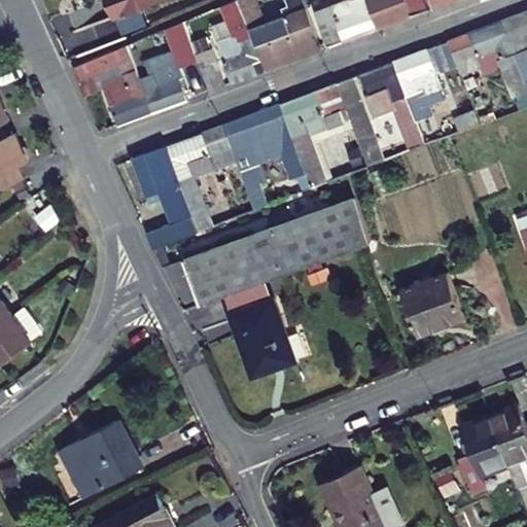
[(155,2),(153,0),(94,0),(103,22),(155,2)]
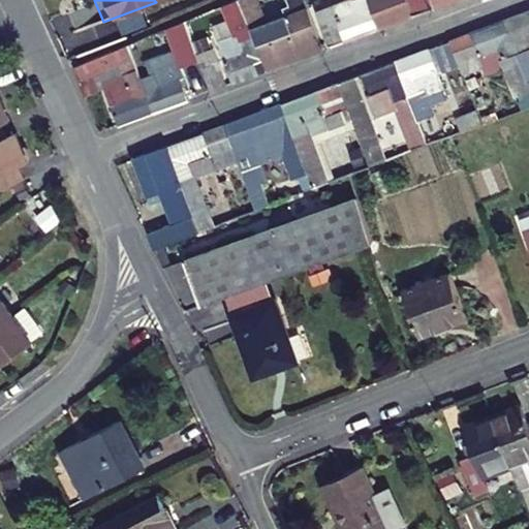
[(354,0),(359,9),(325,22),(334,41),(380,24),(371,0),(354,0)]
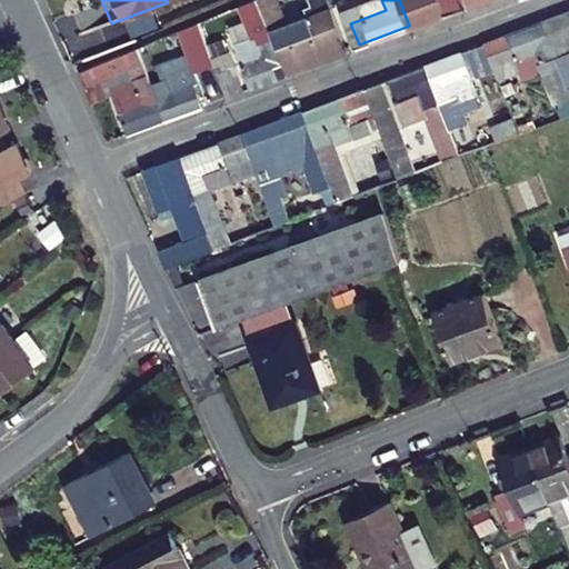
[(399,0),(409,26),(469,3),(467,0),(399,0)]
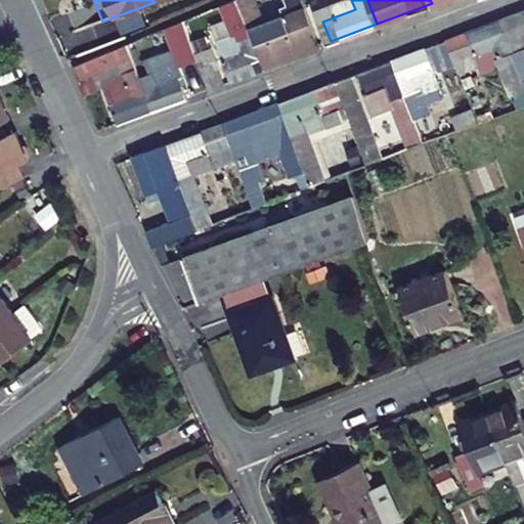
[(523,34),(523,7),(491,20),(504,53),(518,48),(514,38),(523,34)]
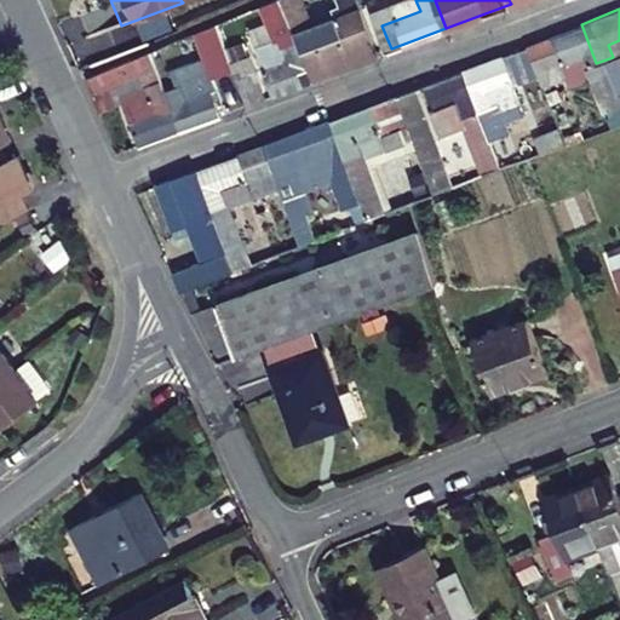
[(345,62),(329,23),(290,39),(304,76),(345,62)]
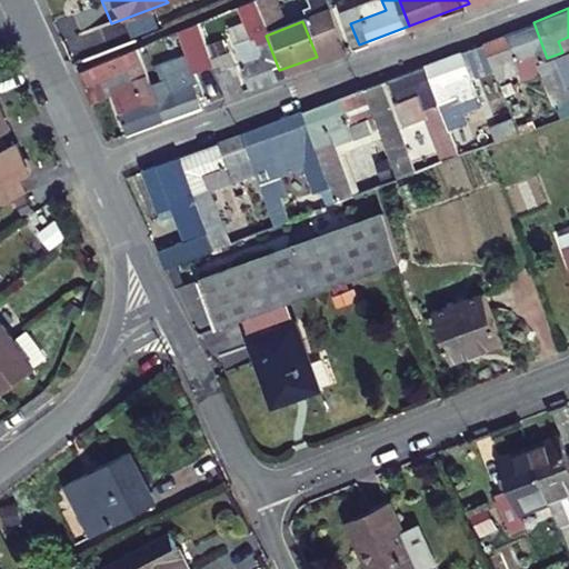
[(547,58),(533,22),(477,43),(482,57),(491,79),(532,63),(552,118),(568,112),(557,85),(553,75),(547,58)]
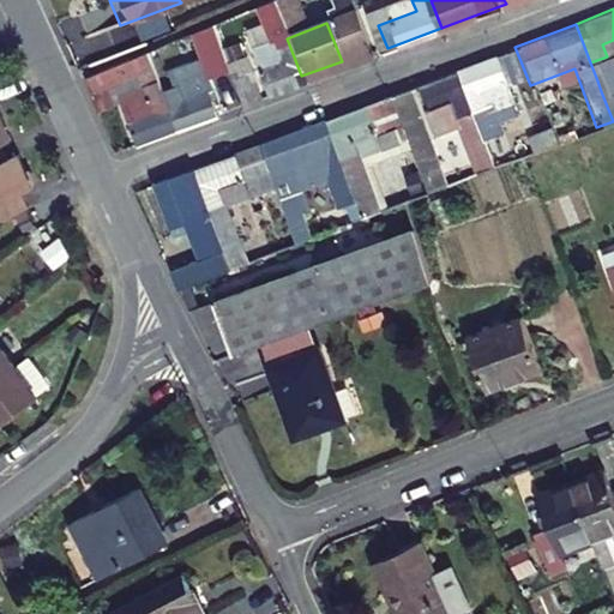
[(301,76),(287,38),(248,53),(263,91),(301,76)]
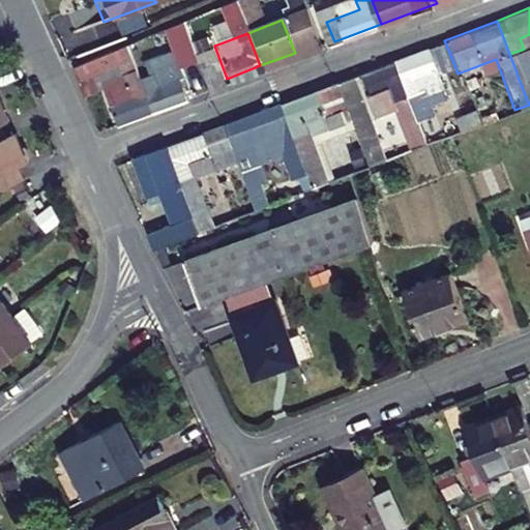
[(193,55),(184,34),(129,56),(149,108),(183,94),(177,79),(182,77),(176,61),(193,55)]
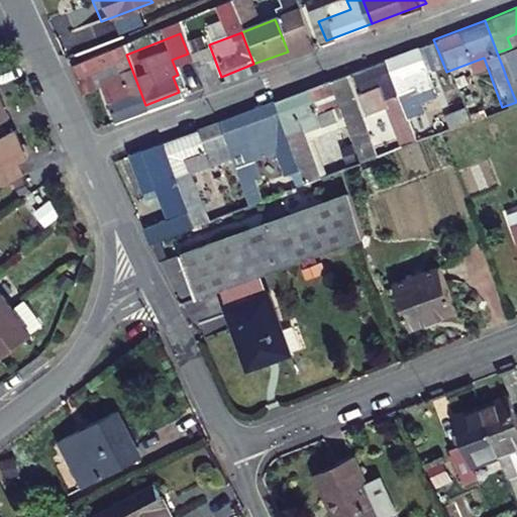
[(433,39),(411,47),(415,60),(438,52),(433,39)]
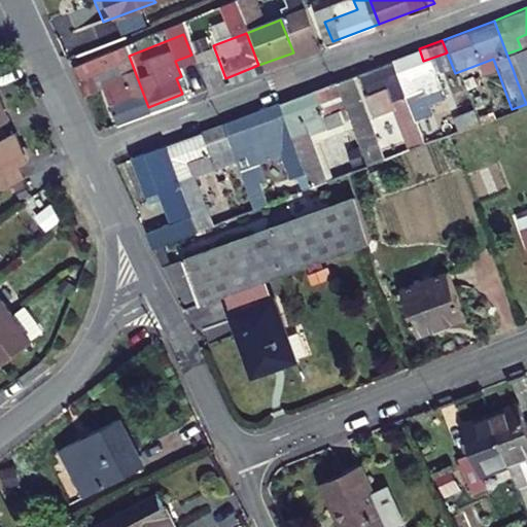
[(129,56),(125,46),(72,66),(82,88),(96,82),(92,72),(117,62),(121,71),(99,81),(115,118),(148,107),(129,56)]
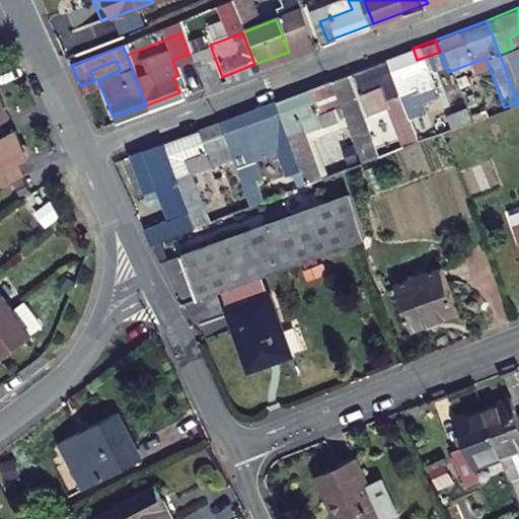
[(417,60),(413,48),(379,60),(391,91),(402,120),(420,114),(416,102),(431,97),(417,60)]
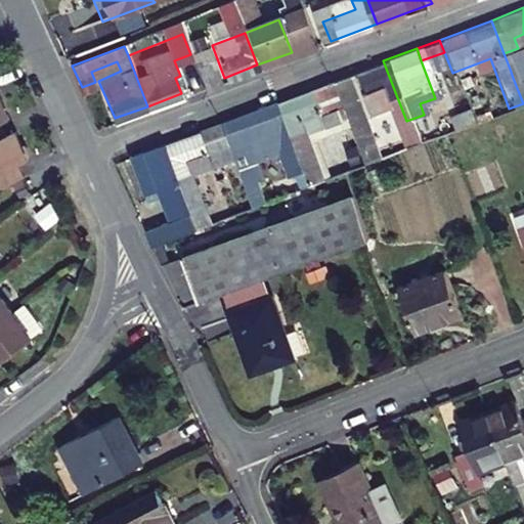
[(217,80),(209,59),(194,66),(203,86),(217,80)]
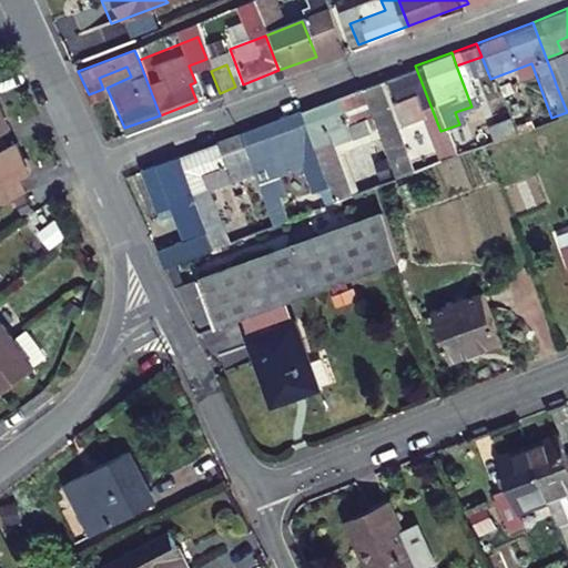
[(428,100),(415,66),(379,79),(389,104),(408,97),(413,108),(428,100)]
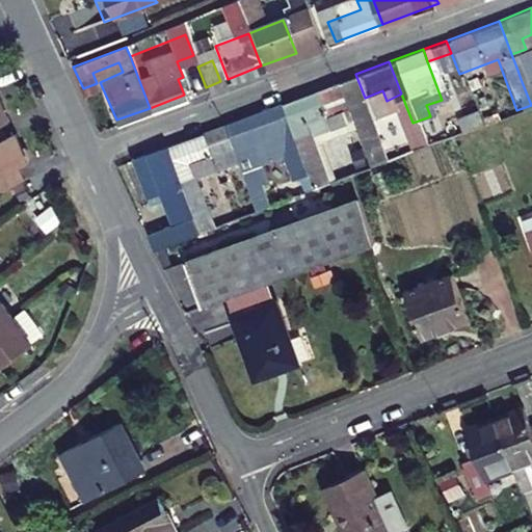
[(123,72),(118,62),(92,73),(97,83),(100,82),(123,72)]
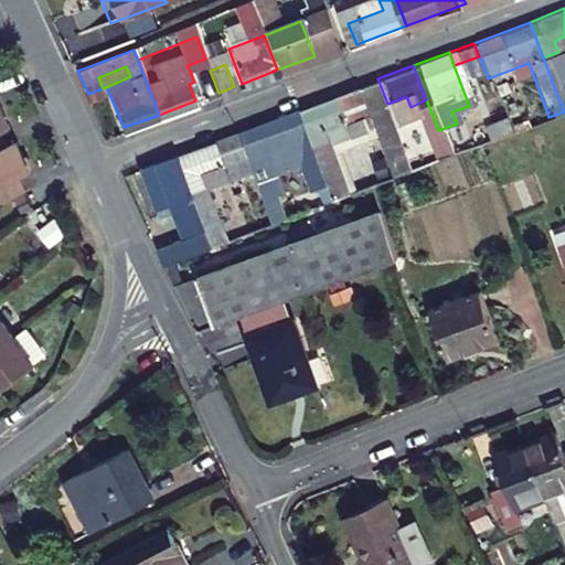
[(562,81),(558,71),(550,74),(553,84),(562,81)]
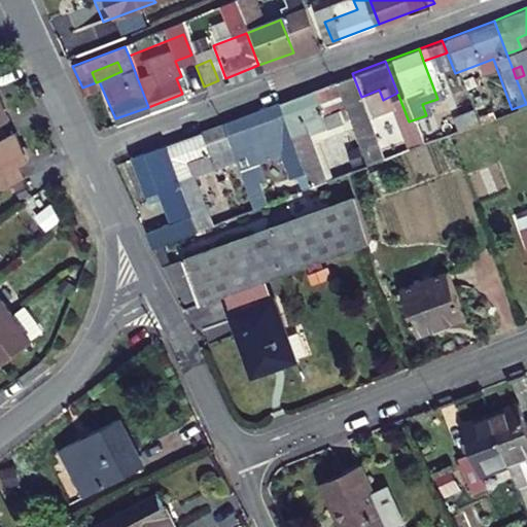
[(382,160),(349,75),(332,81),(348,120),(365,166),(382,160)]
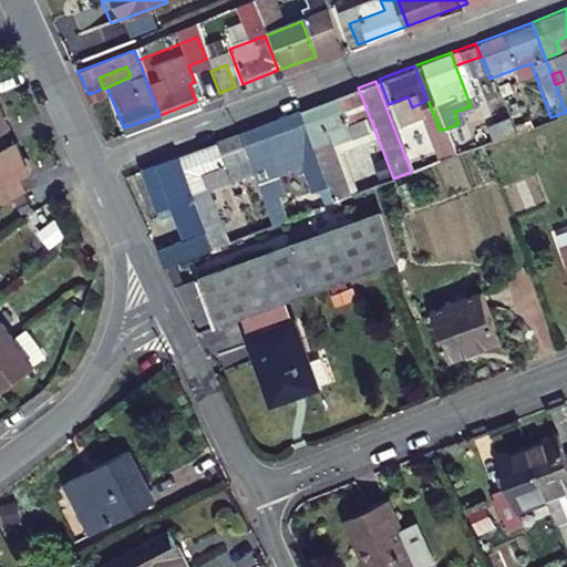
[(374,130),(358,88),(295,112),(307,145),(325,138),(328,147),(374,130)]
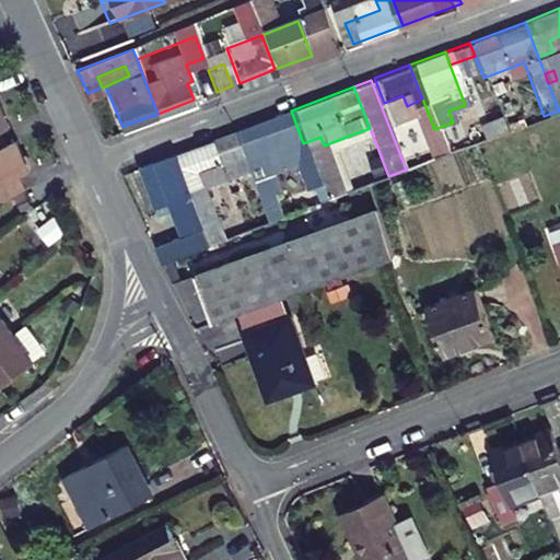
[(303,143),(291,111),(234,131),(246,165),(269,223),(283,218),(261,160),(303,143)]
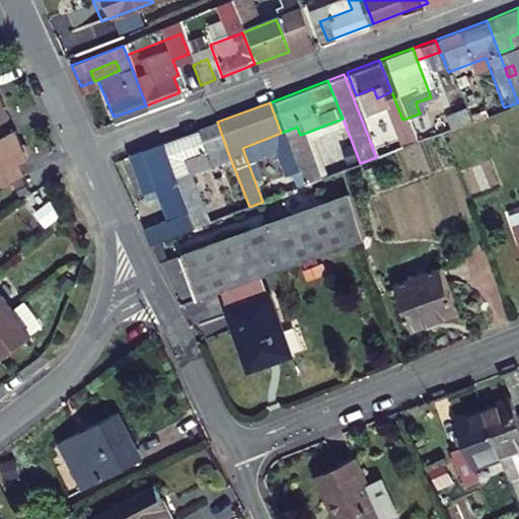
[(228,153),(217,122),(161,143),(172,174),(228,153)]
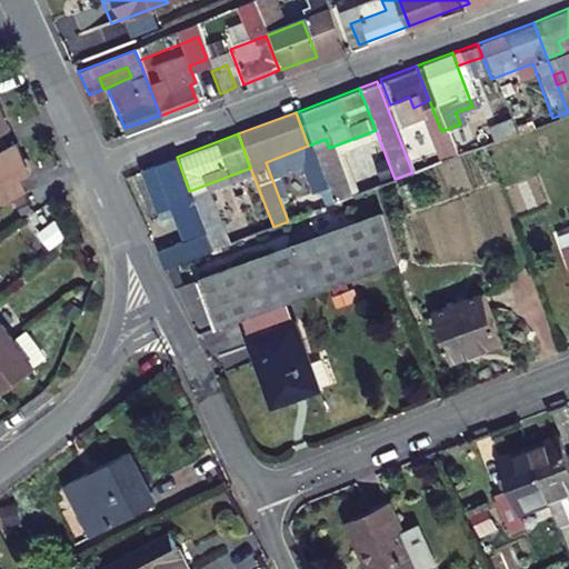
[(27,176),(12,146),(1,150),(0,151),(0,206),(22,196),(16,181),(27,176)]
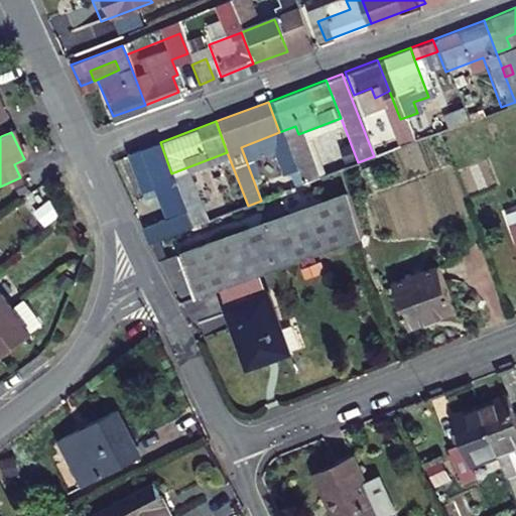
[(171,173),(160,142),(127,154),(138,185),(171,173)]
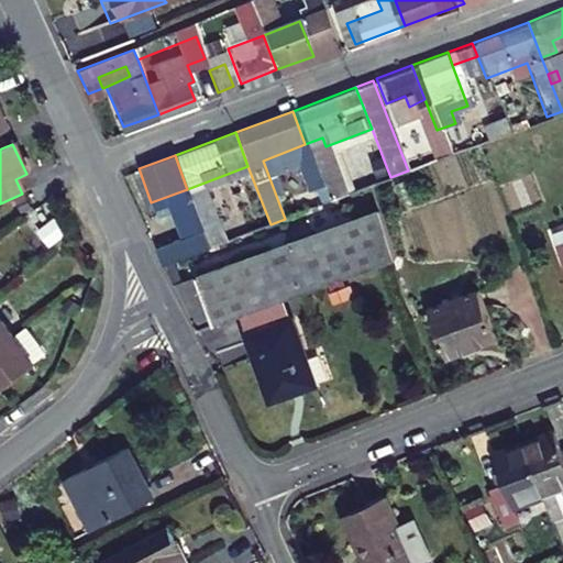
[(327,202),(324,194),(304,202),(307,210),(327,202)]
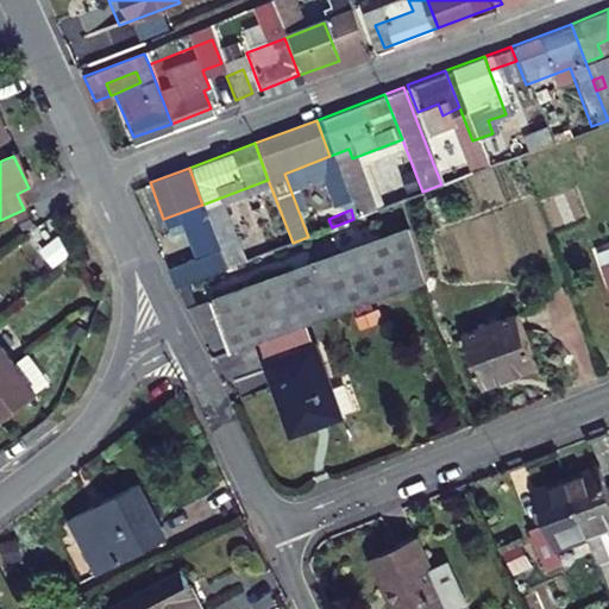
[(429,282),(408,227),(208,302),(230,358),(262,345),(308,328),(429,282)]
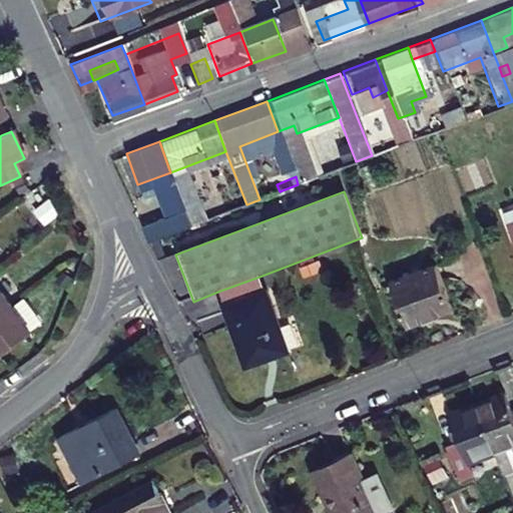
[(59,210),(46,193),(32,204),(45,221),(59,210)]
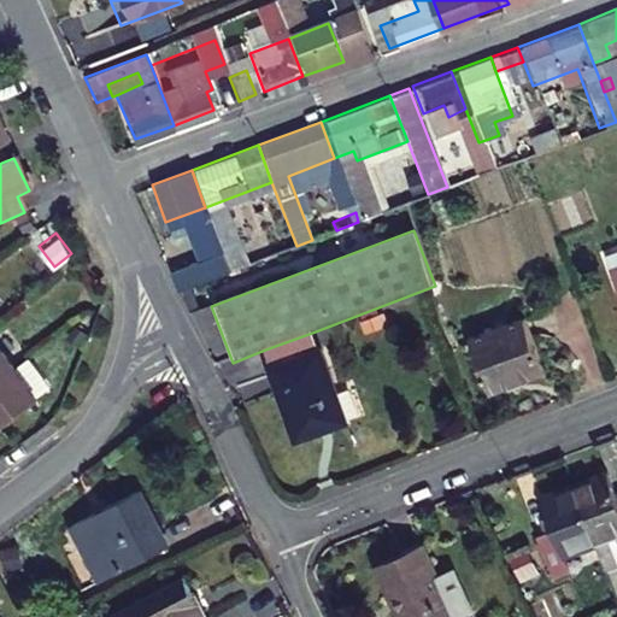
[(218,262),(215,254),(172,271),(181,292),(230,271),(225,258),(218,262)]
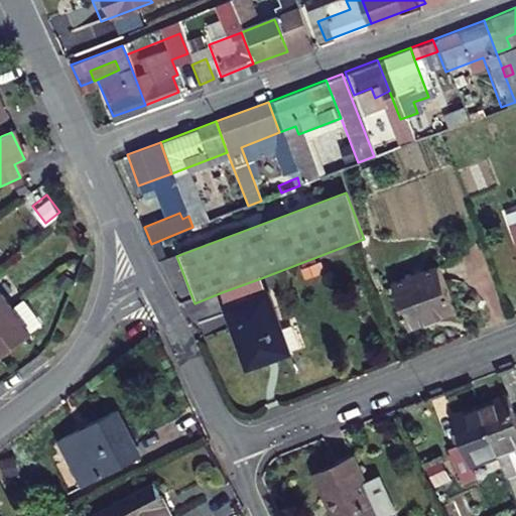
[(515,231),(506,235),(515,261),(515,231)]
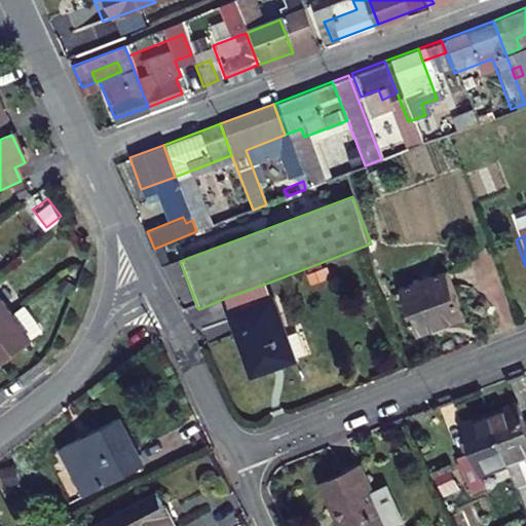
[(456,313),(439,269),(393,288),(411,332),(456,313)]
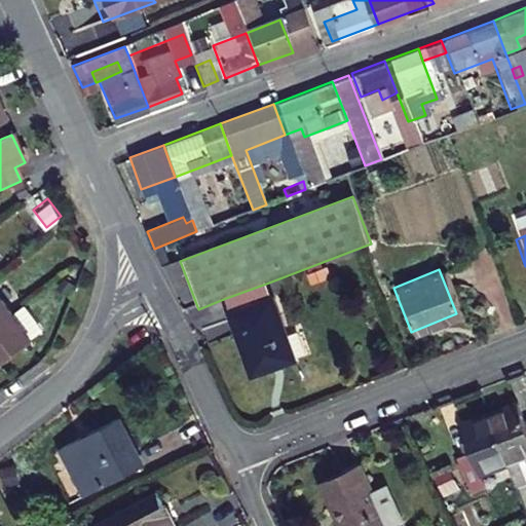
[(266,284),(226,298),(234,318),(273,303),(266,284)]
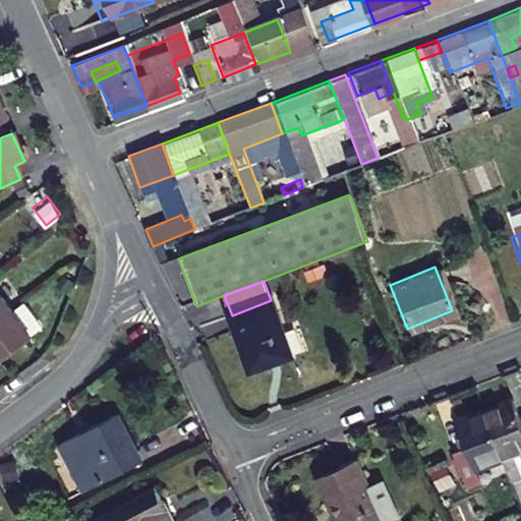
[(0,314),(9,308),(0,295),(0,314)]
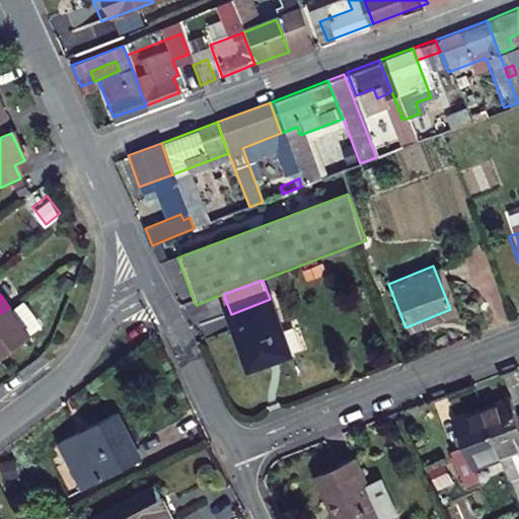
[(285,337),(270,299),(231,314),(245,352),(285,337)]
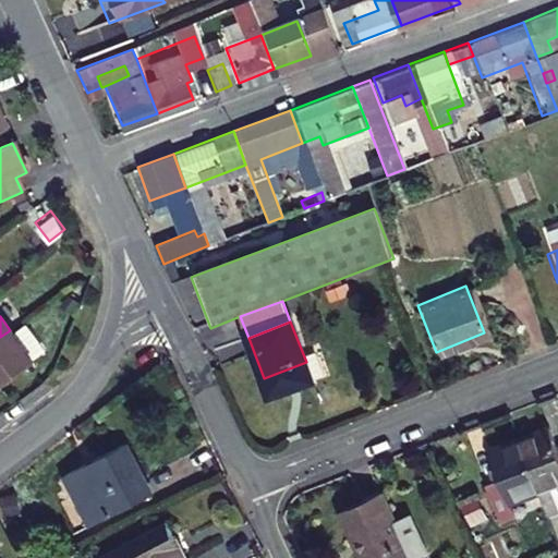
[(10,330),(0,337),(0,380),(31,360),(10,330)]
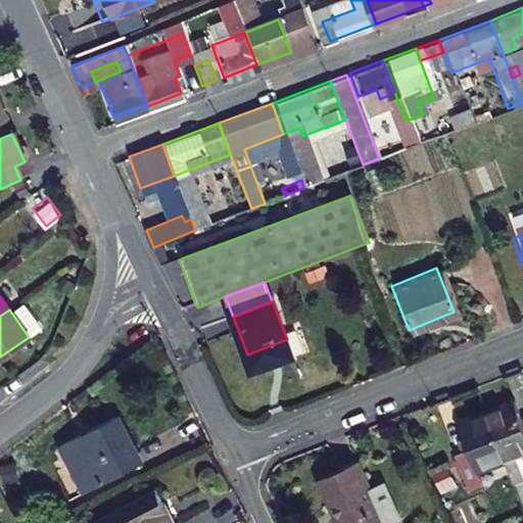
[(255,375),(294,361),(287,339),(247,354),(255,375)]
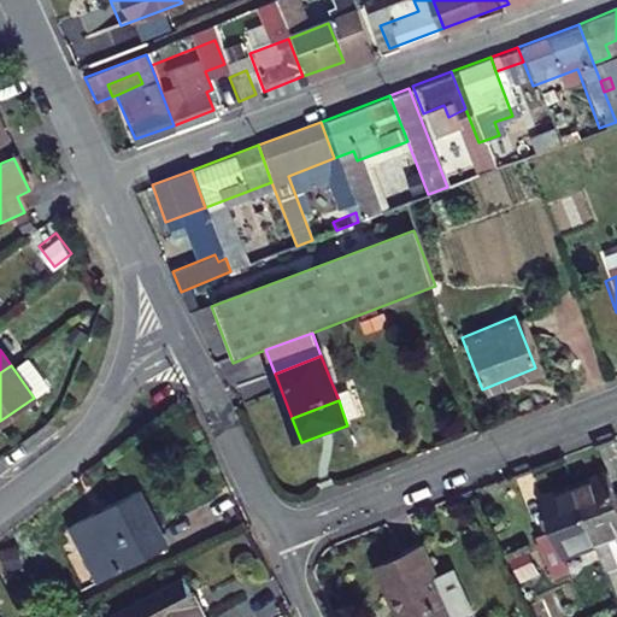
[(168,540),(135,472),(69,505),(100,571),(168,540)]
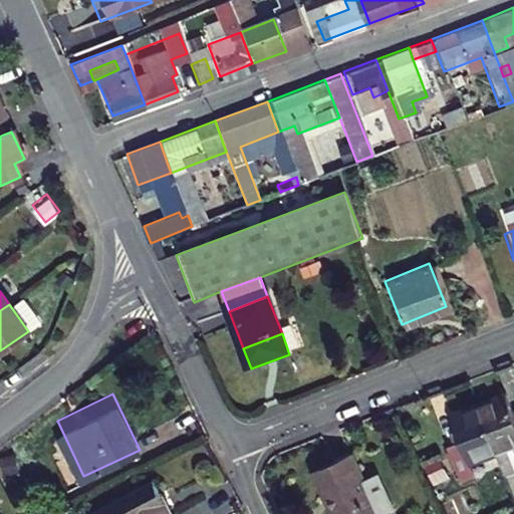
[(513,418),(510,410),(504,394),(477,405),(495,451),(513,443),(513,418)]
